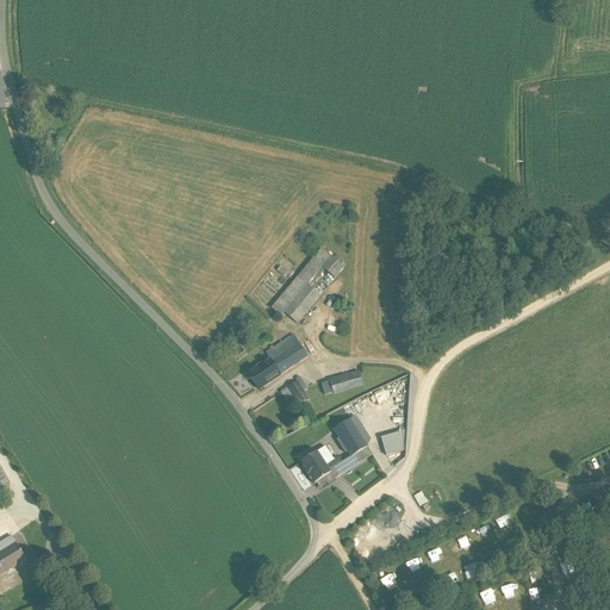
[(284,313),(297,325),(321,297),(307,286),(321,269),(334,280),(343,268),(321,249),(271,309),(280,317),(284,313)]
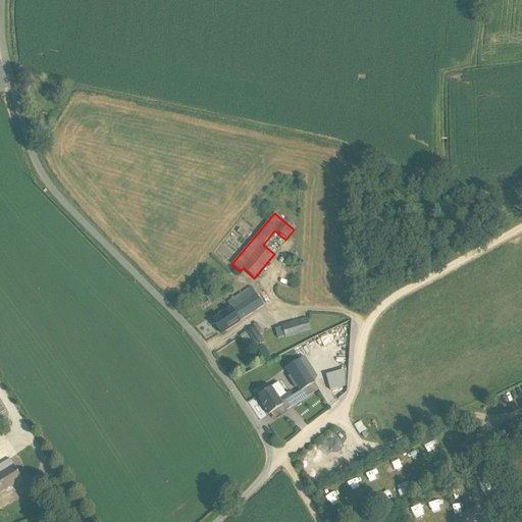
[(263,306),(251,286),(226,302),(229,308),(211,320),(220,333),(221,333),(263,306)]
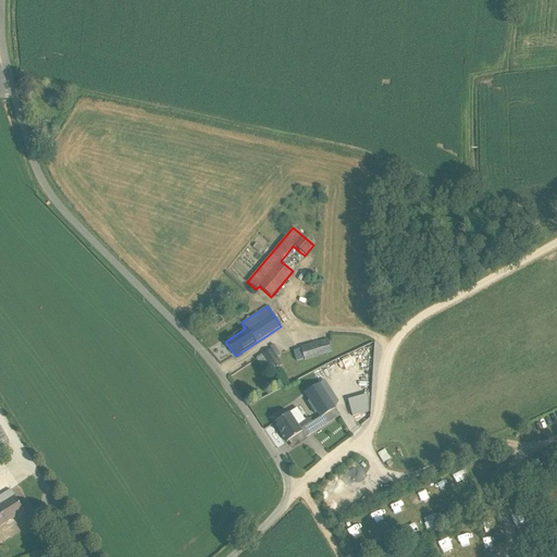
[(300,347),(304,361),(305,361),(331,354),(327,339),(300,347)]
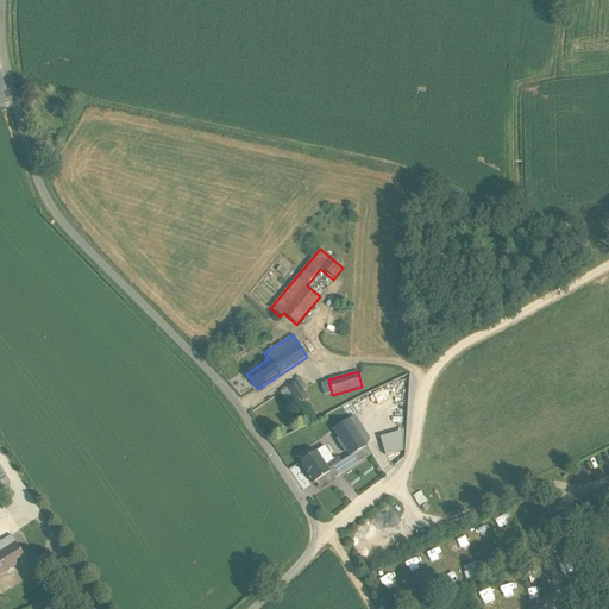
[(306,389),(299,377),(295,380),(296,382),(278,393),(284,402),(292,397),(297,407),(308,400),(303,391),(306,389)]
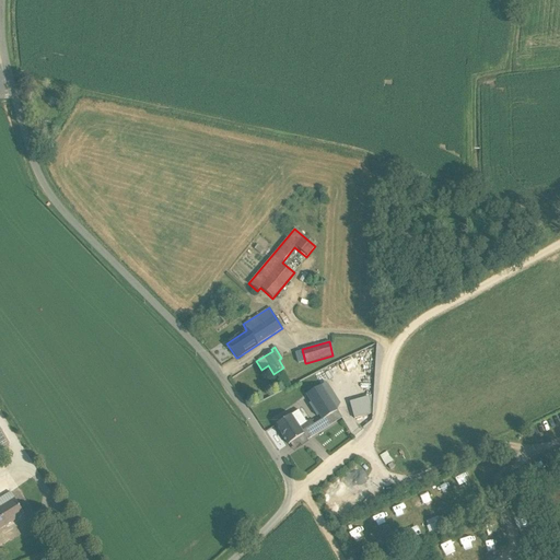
[(275,427),(288,445),(303,435),(306,441),(341,419),(337,411),(340,405),(326,383),(305,396),(321,421),(315,424),(313,420),(311,421),(310,420),(306,423),(299,411),(291,416),(275,427)]
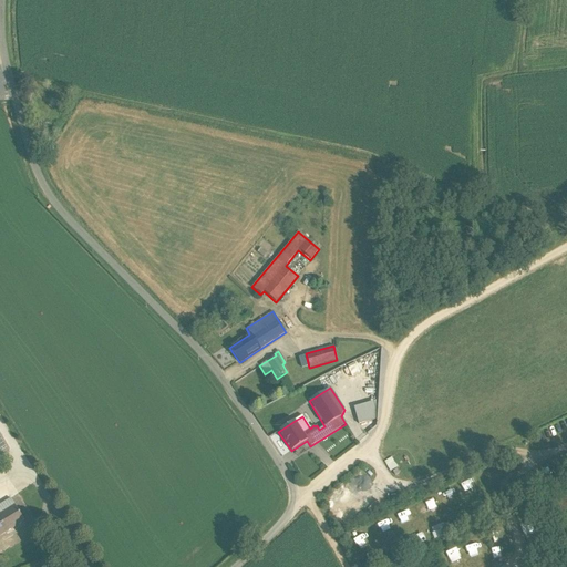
[(374,420),(375,402),(353,408),(358,424),(374,420)]
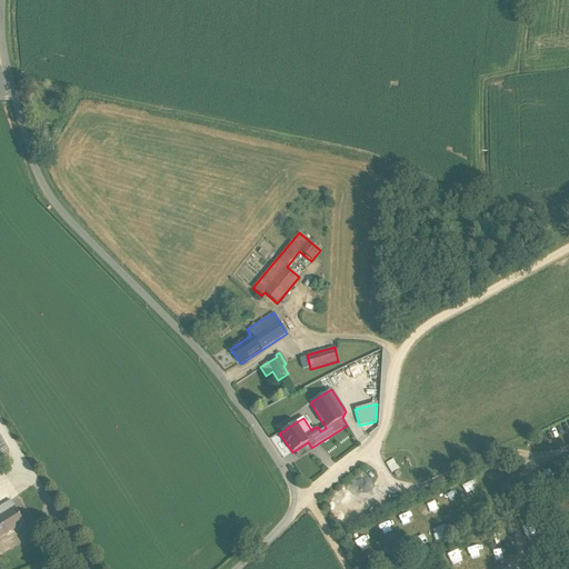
[(10,453),(0,438),(0,459),(10,455),(10,453)]
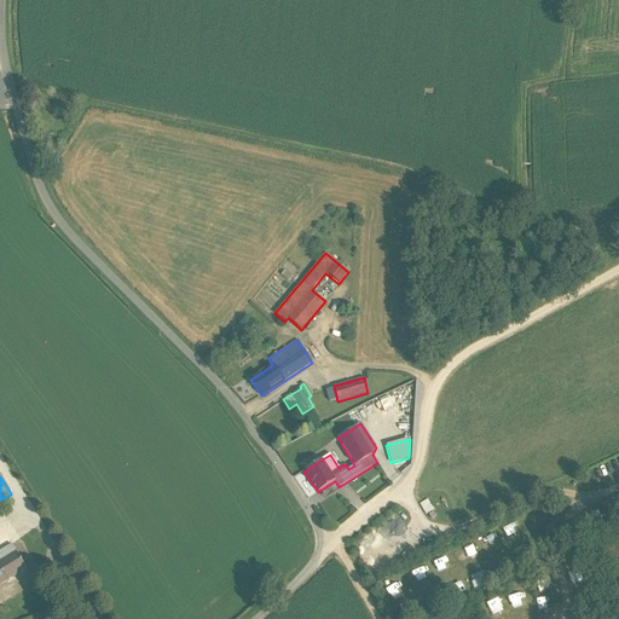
[(0,586),(27,572),(11,545),(0,551),(0,586)]
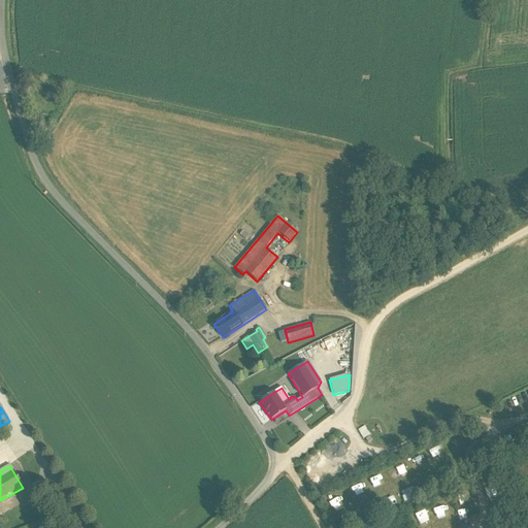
[(372,486),(380,482),(375,473),(368,477),(372,486)]
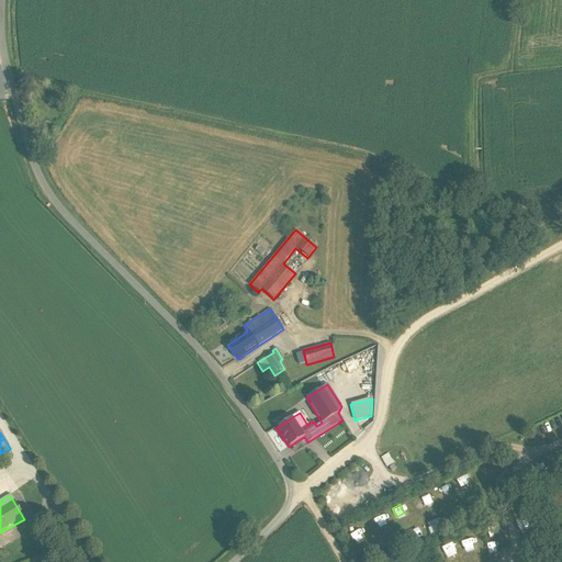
[(375,530),(389,525),(384,514),(371,519),(375,530)]
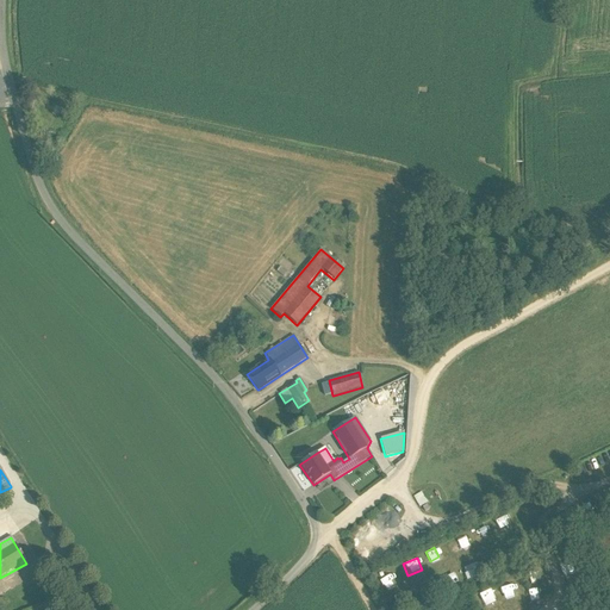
[(462,568),(468,579),(483,573),(477,561),(462,568)]
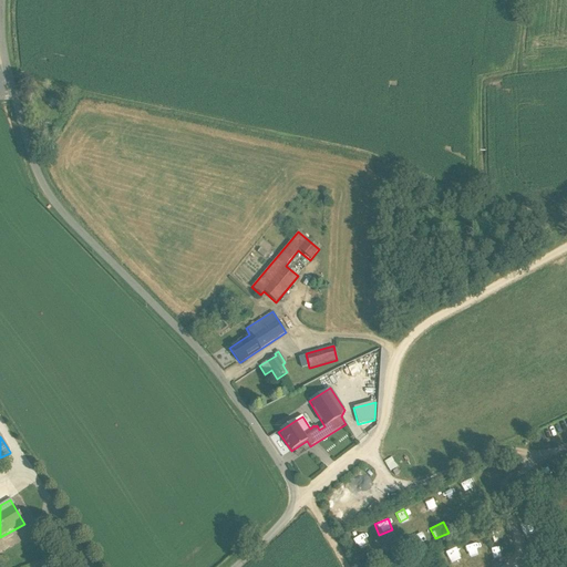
[(474,542),(465,546),(467,553),(477,548),(474,542)]
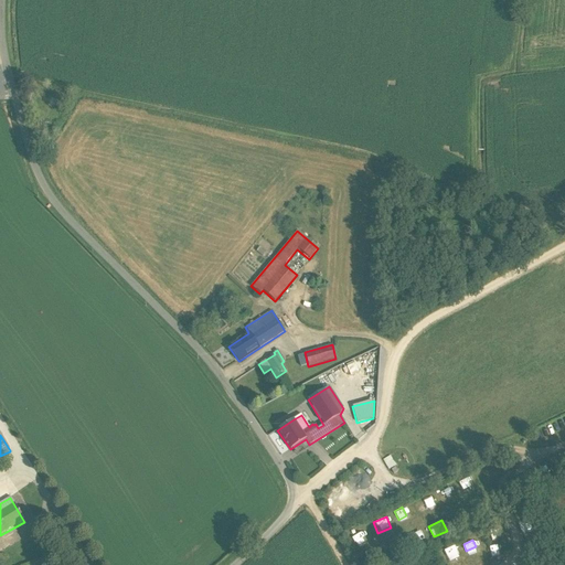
[(499,542),(489,545),(493,557),(503,553),(499,542)]
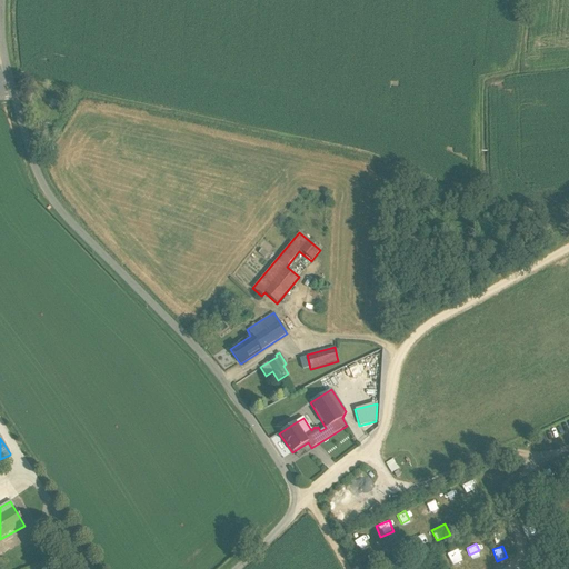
[(452,565),(462,560),(458,549),(448,553),(452,565)]
